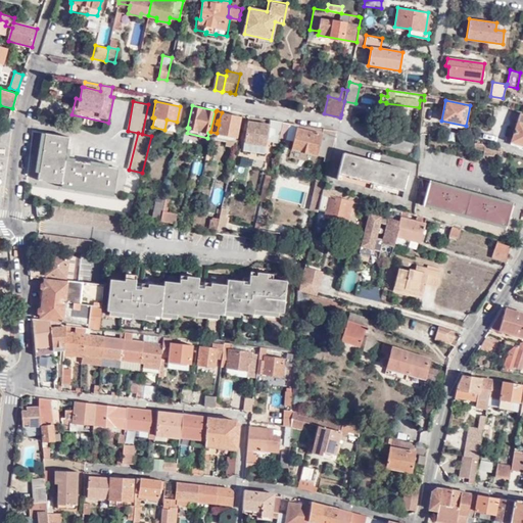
[(219,125),(217,133),(225,135),(223,145),(232,147),(240,116),(222,112),(219,121),(218,121),(217,124),(219,125)]
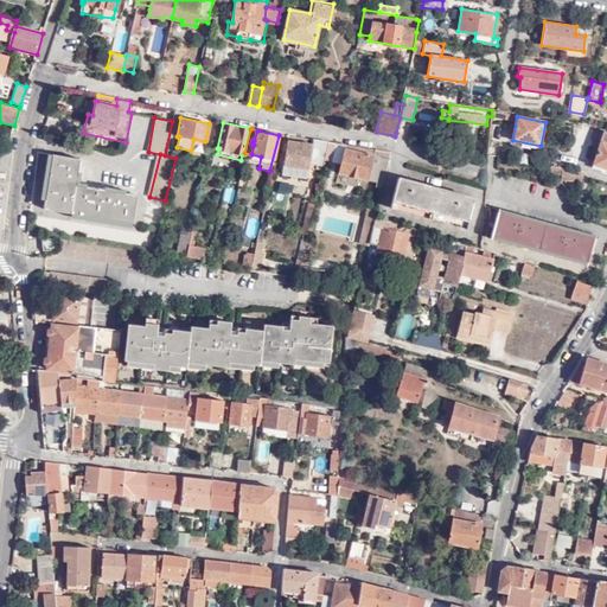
[(593,164),(606,168),(606,133),(602,132),(593,164)]
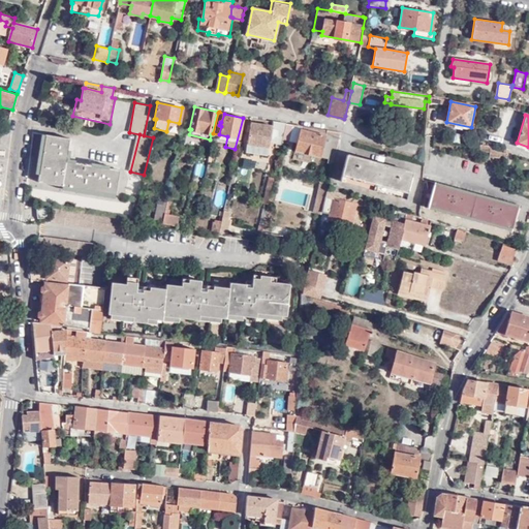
[(282,138),(286,124),(251,118),(246,152),(268,155),(270,143),(281,145),(282,138)]
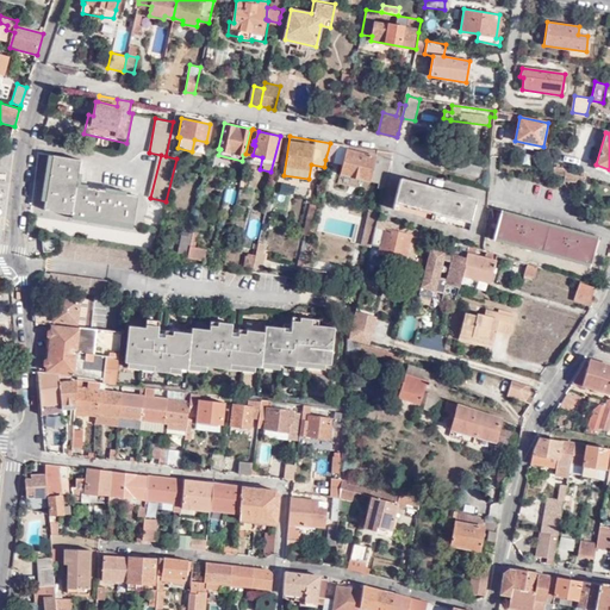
[(334,162),(338,144),(330,143),(325,160),(334,162)]
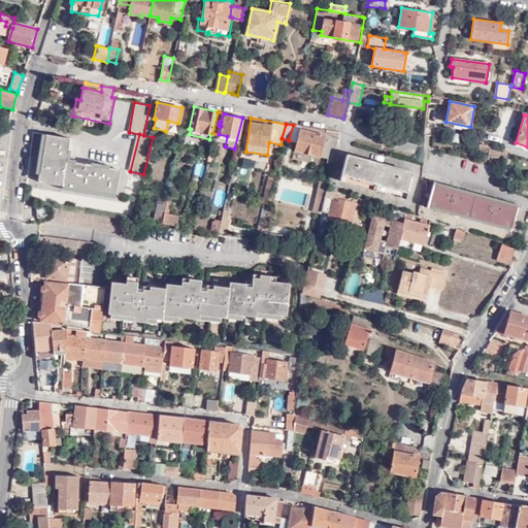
[(297,141),(302,126),(293,125),(289,140),(297,141)]
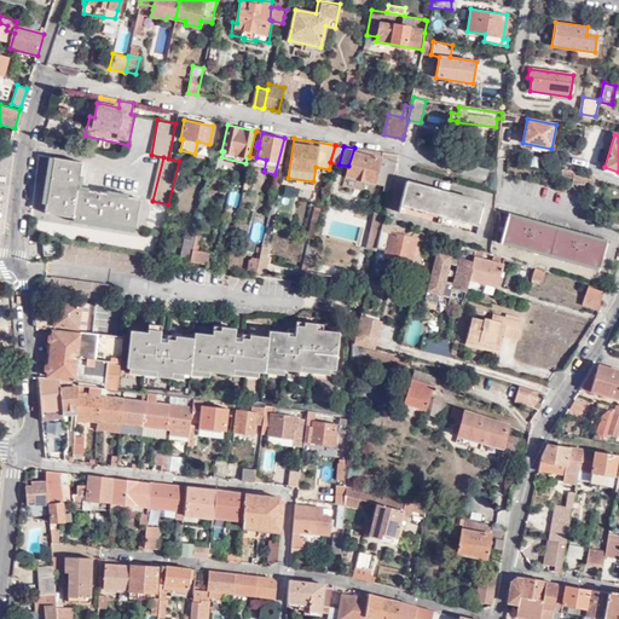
[(385,191),(389,192),(397,161),(398,155),(354,148),(348,166),(345,185),(374,191),(376,183),(385,185),(385,191)]
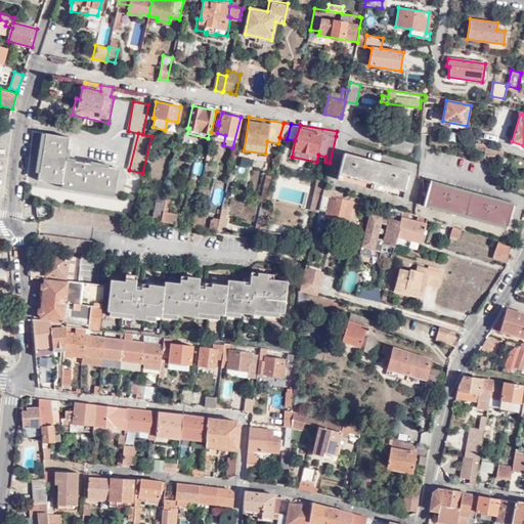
[(67,154),(70,137),(45,133),(38,180),(114,193),(119,169),(101,166),(102,163),(96,162),(96,165),(66,160),(66,158),(69,159),(70,154),(67,154)]
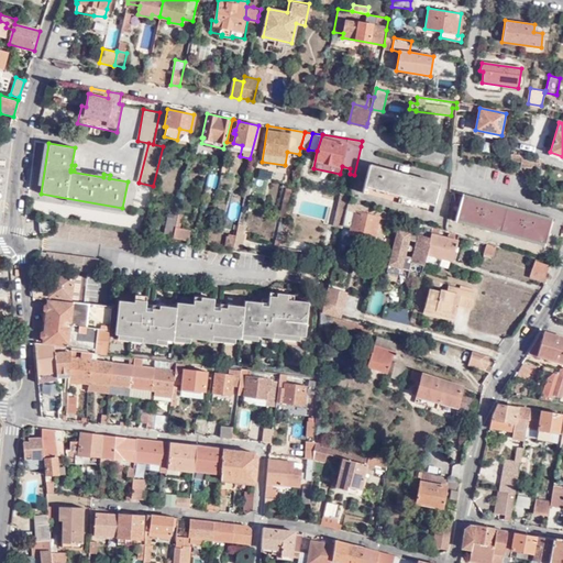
[(363,187),(432,208),(439,185),(370,164),(363,187)]
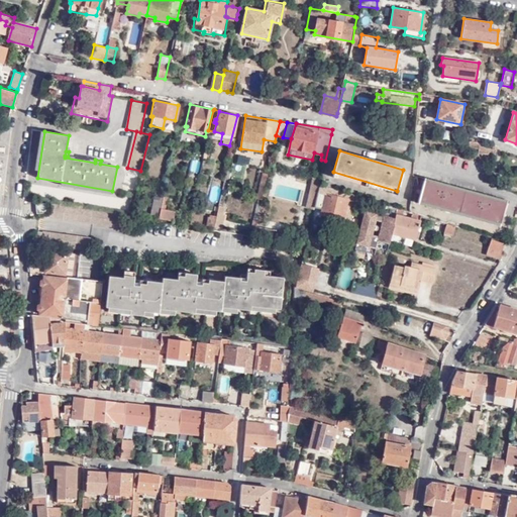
[(247,177),(247,156),(234,156),(234,177),(247,177)]
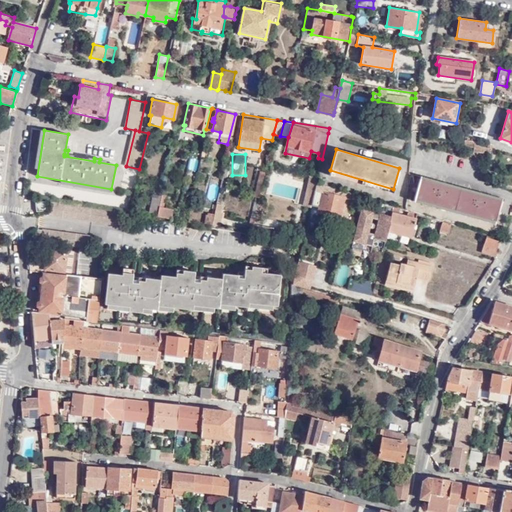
[(260,170),(254,196),(257,196),(261,180),(264,171),(260,170)]
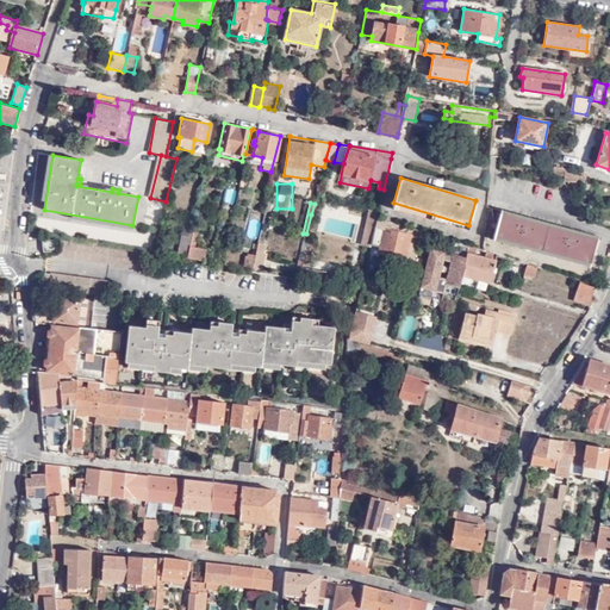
[(467,230),(468,225),(393,203),(392,207),(467,230)]
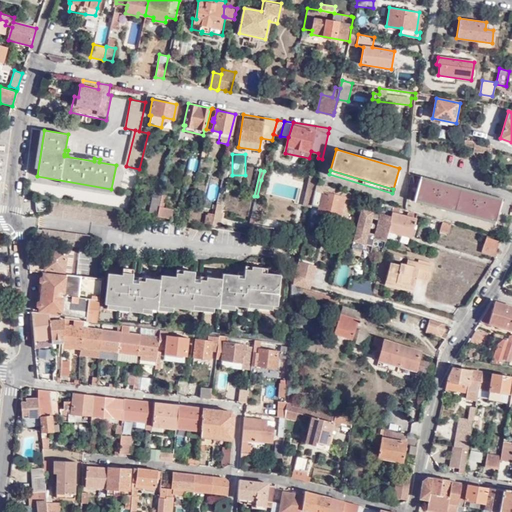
[(310,205),(311,203),(316,181),(317,176),(312,176),(305,204),(310,205)]
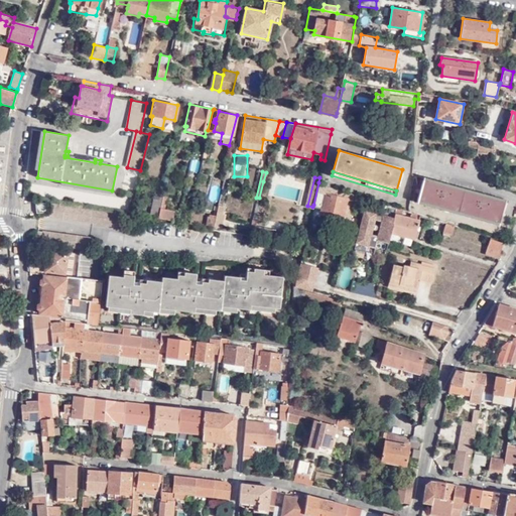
[(320,211),(350,220),(356,195),(318,182),(313,205),(321,207),(320,211)]
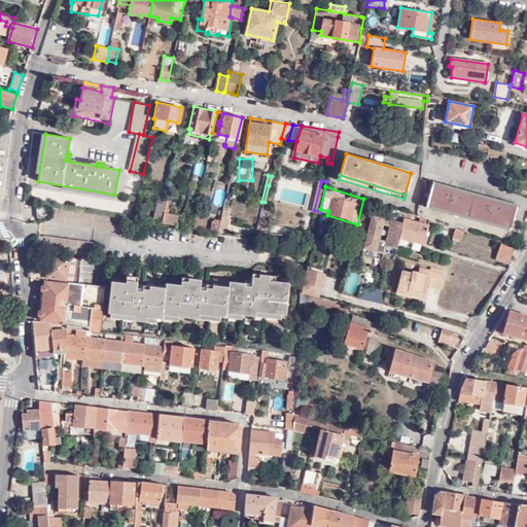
[(430,207),(508,230),(514,208),(436,186),(430,207)]
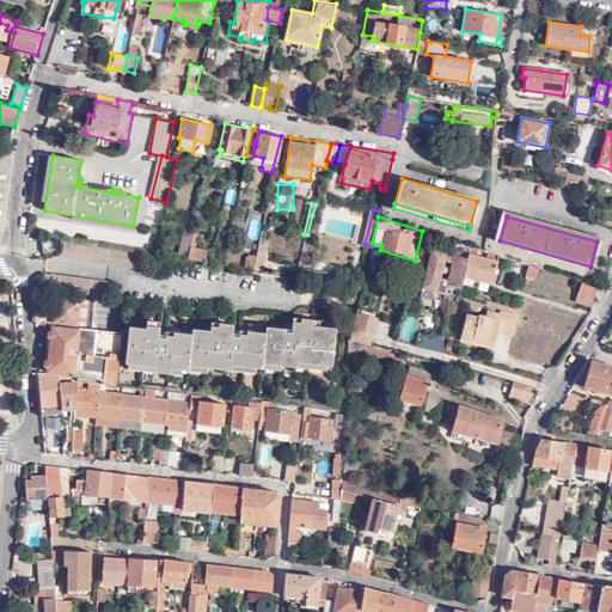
[(193,234),(187,258),(204,262),(207,250),(196,248),(199,236),(193,234)]
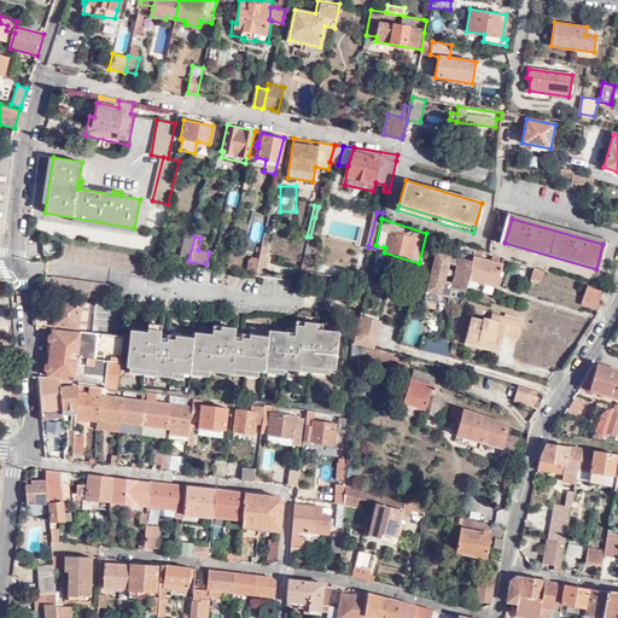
[(42,254),(56,254),(54,242),(42,243),(42,254)]
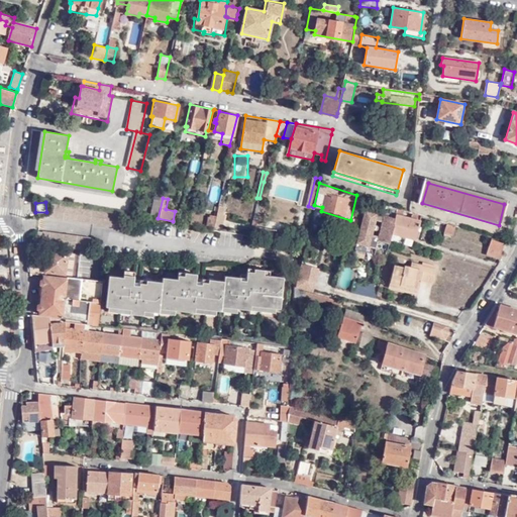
[(217,216),(214,227),(222,228),(225,214),(223,214),(225,206),(219,205),(217,216)]
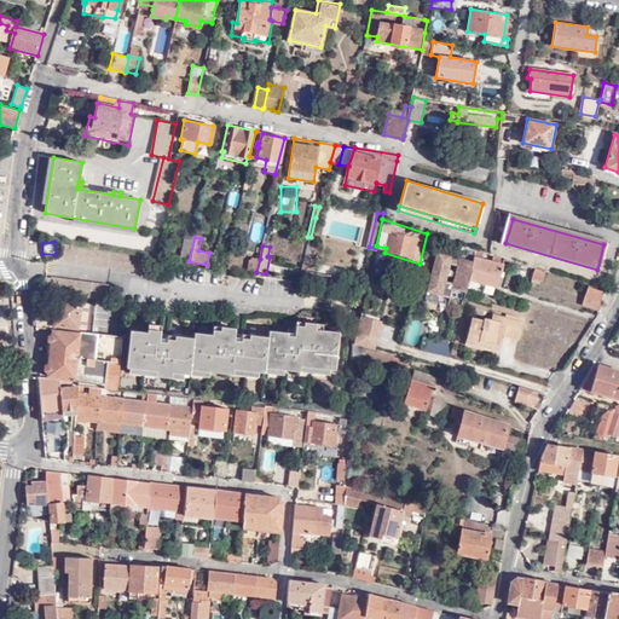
[(475,249),(464,246),(461,258),(439,252),(426,299),(441,302),(443,295),(449,298),(463,301),(467,277),(475,249)]
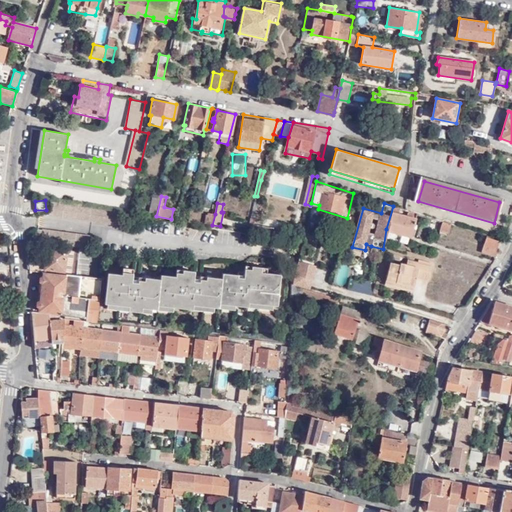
[(416,212),(394,205),(393,206),(386,229),(412,237),(415,228),(412,226),(416,212)]
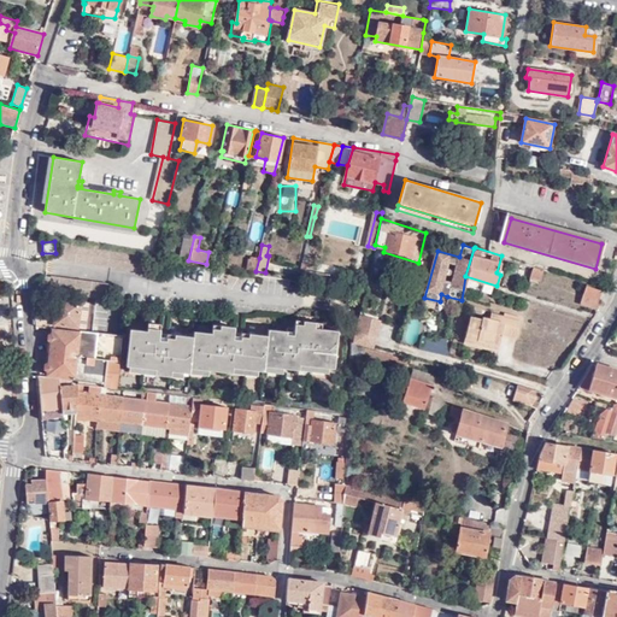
[(230,250),(227,266),(235,268),(238,251),(230,250)]
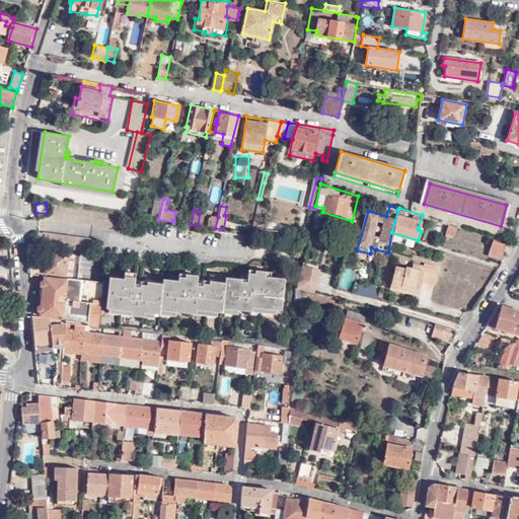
[(207,217),(205,225),(211,227),(214,216),(211,215),(210,218),(207,217)]
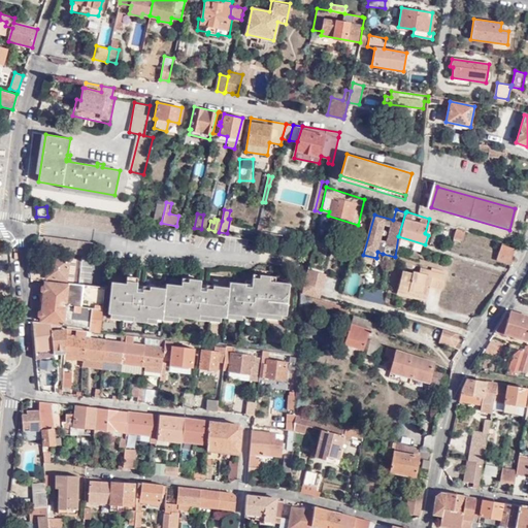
[(453,237),(462,239),(464,231),(455,229),(453,237)]
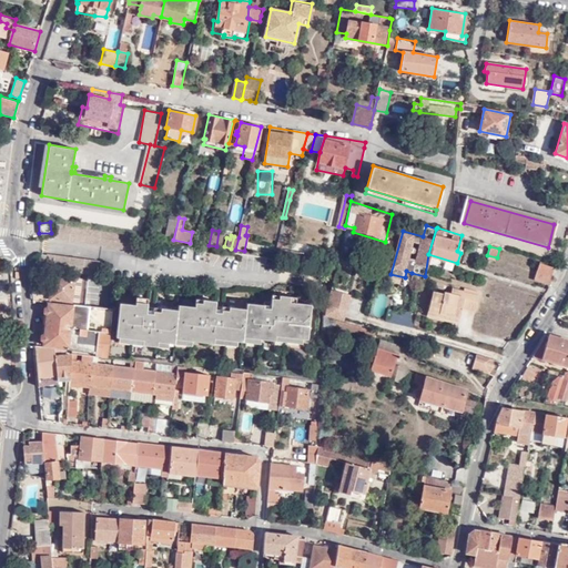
[(554,267),(539,263),(534,279),(548,284),(554,267)]
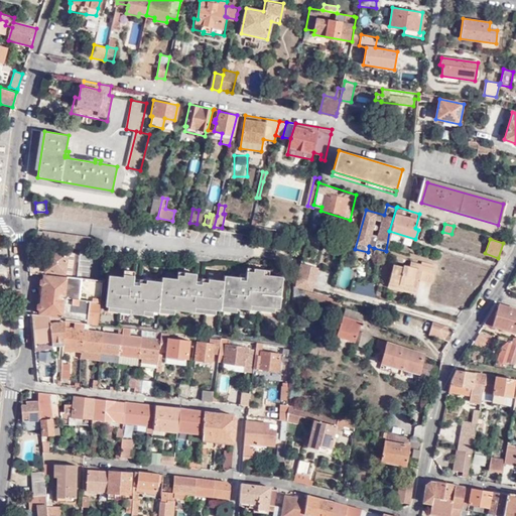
[(28,260),(29,273),(44,275),(44,272),(54,273),(54,277),(62,277),(62,276),(67,254),(46,250),(45,262),(40,262),(28,260)]
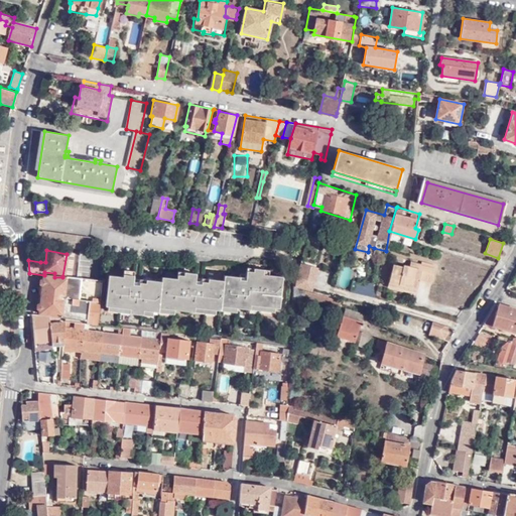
[(67,254),(62,276),(70,277),(74,255),(67,254)]
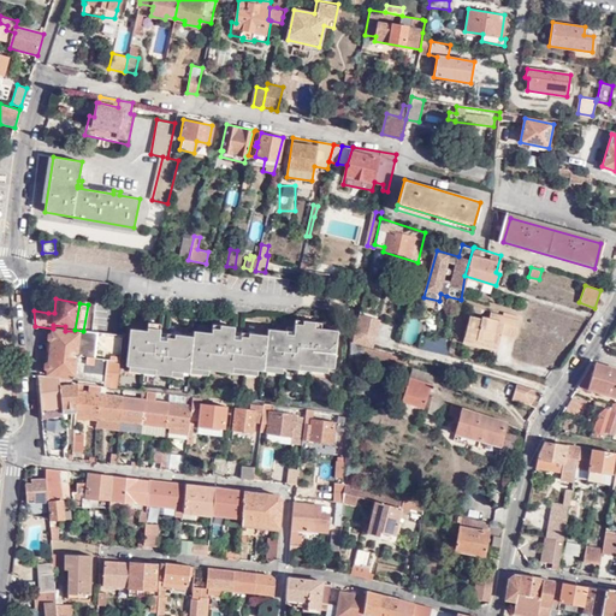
[(371,347),(379,319),(357,313),(349,341),(371,347)]
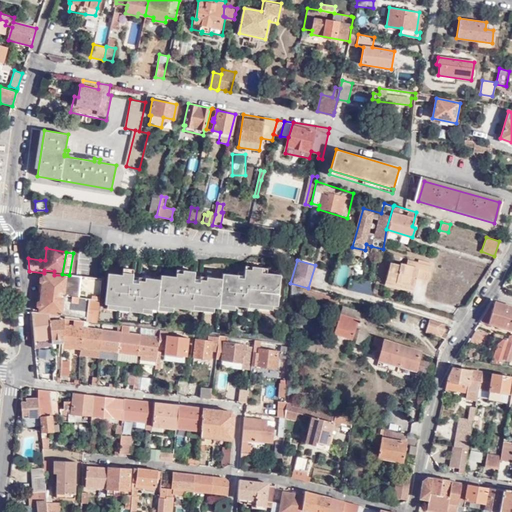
[(429,280),(432,265),(413,260),(412,266),(406,264),(401,263),(400,264),(390,262),(385,283),(396,285),(397,282),(415,286),(417,277),(418,272),(422,273),(421,278),(429,280)]
